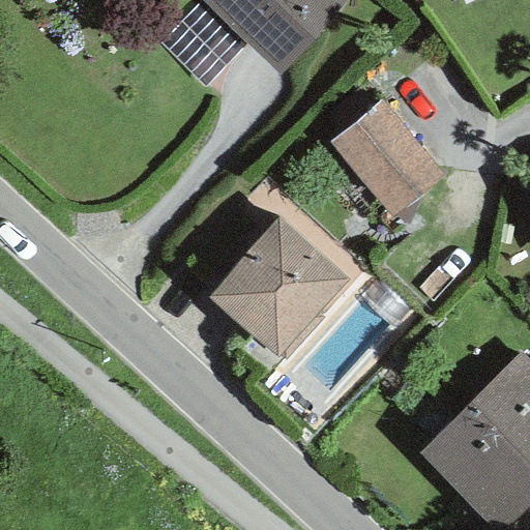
[(204,86),(247,43),(203,0),(199,0),(158,40),(204,86)]
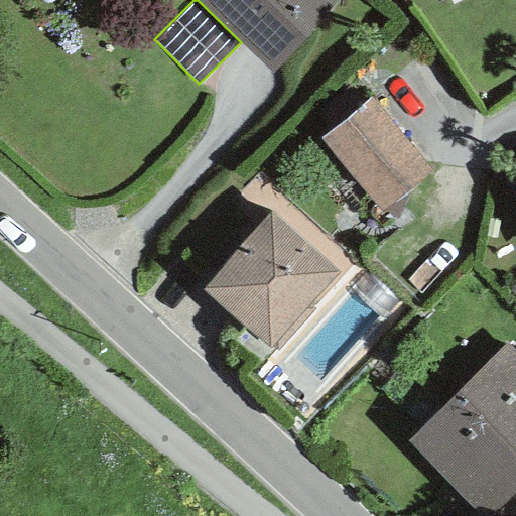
[(198,0),(241,42),(273,71),(339,0),(198,0)]
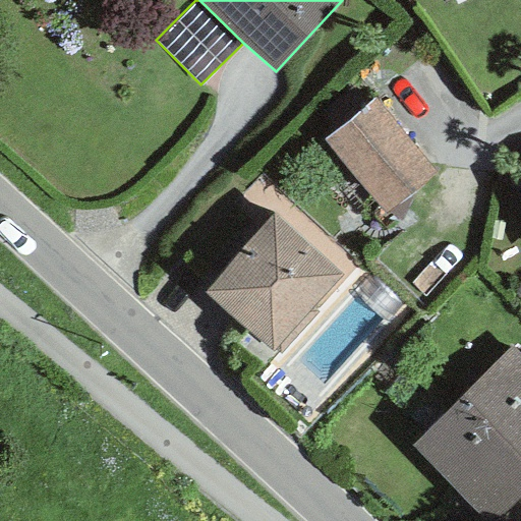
[(437,176),(375,99),(324,139),(385,217),(437,176)]
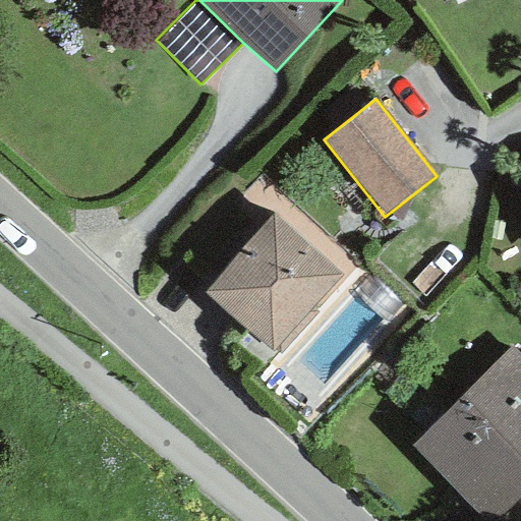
[(274,355),(343,277),(272,215),(203,293),(274,355)]
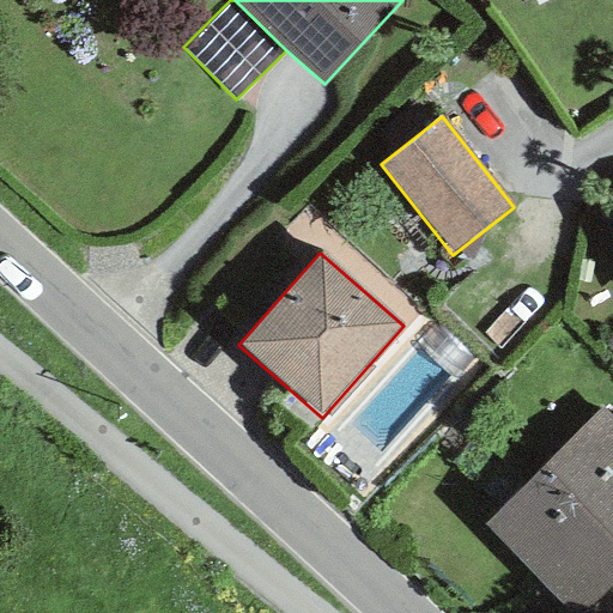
[(612,612),(612,423),(599,408),(480,528),(565,612),(612,612)]
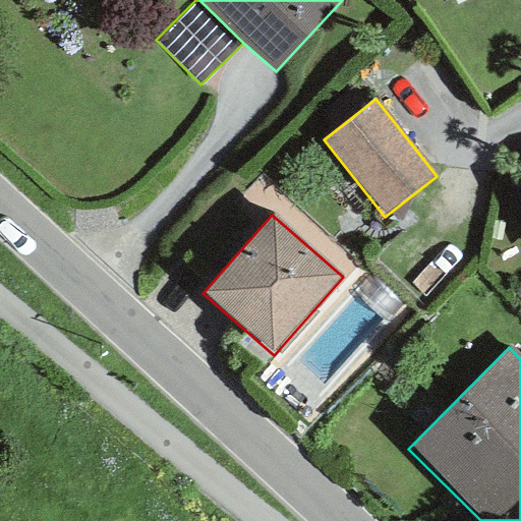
All buildings are outlined.
